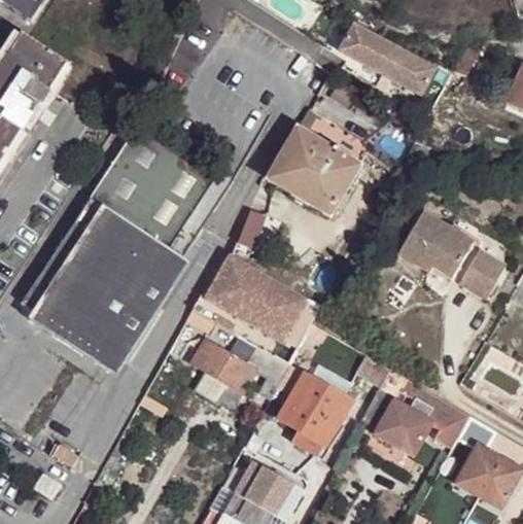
[(0,0),(0,4),(27,22),(40,0),(0,0)]
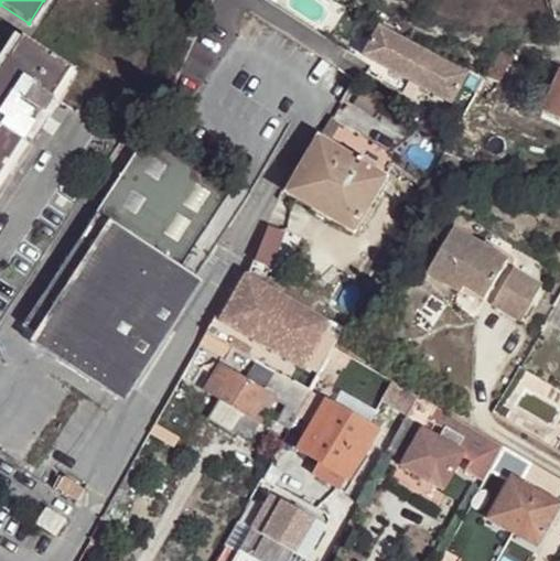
[(29,23),(0,4),(0,65),(20,34),(29,23)]
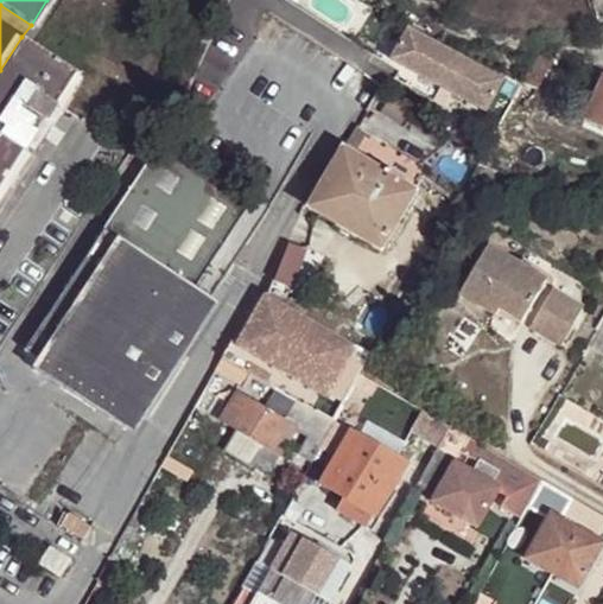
[(436,84),(455,53),(406,25),(388,57),(436,84)]
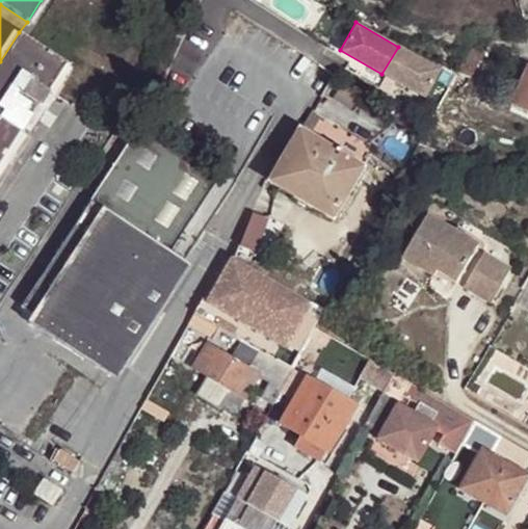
[(64,63),(19,32),(0,61),(0,155),(6,144),(9,146),(37,104),(42,107),(53,91),(49,88),(64,63)]
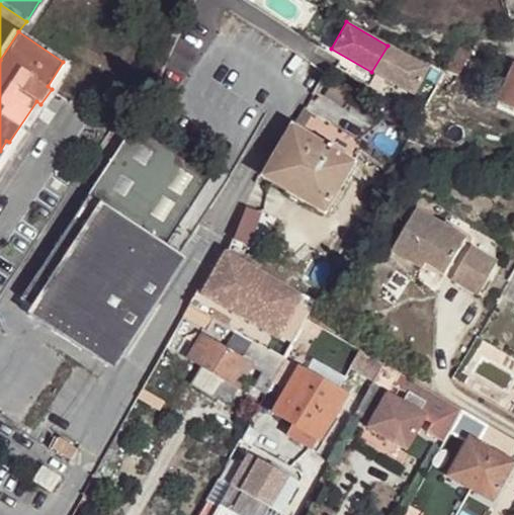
[(425,66),(388,46),(371,72),(410,93),(425,66)]
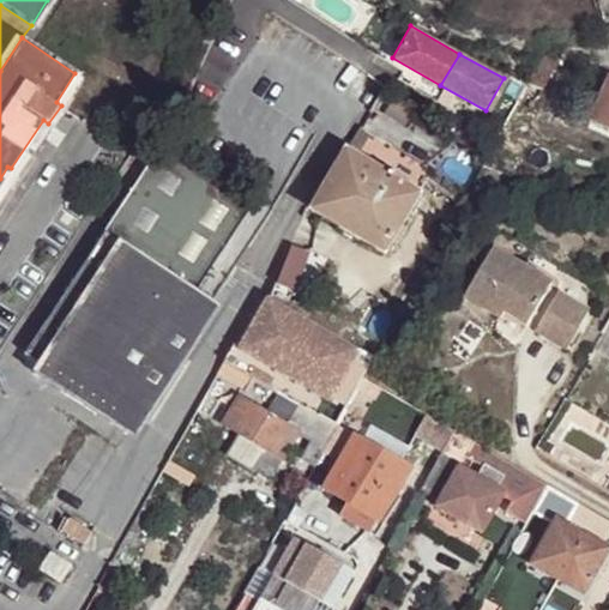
[(608,74),(604,72),(585,119),(608,130),(608,74)]
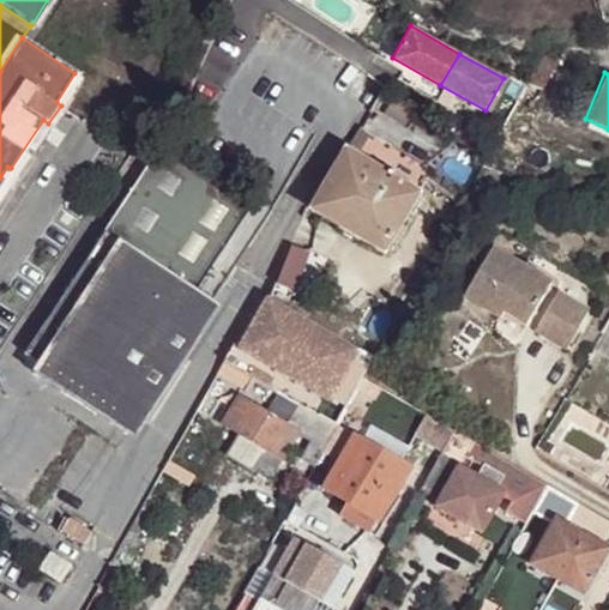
[(166,127),(30,344),(146,420),(223,295),(216,290),(275,197),(166,127)]
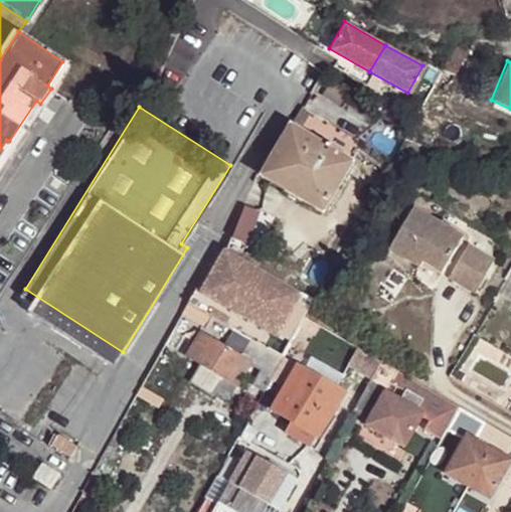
[(348,157),(288,123),(260,173),(319,207),(348,157)]
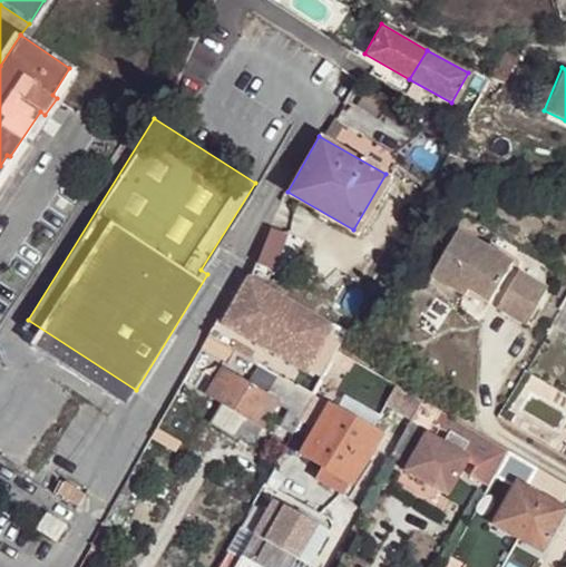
[(511,261),(457,230),(431,276),(466,295),(470,290),(489,301),(511,261)]
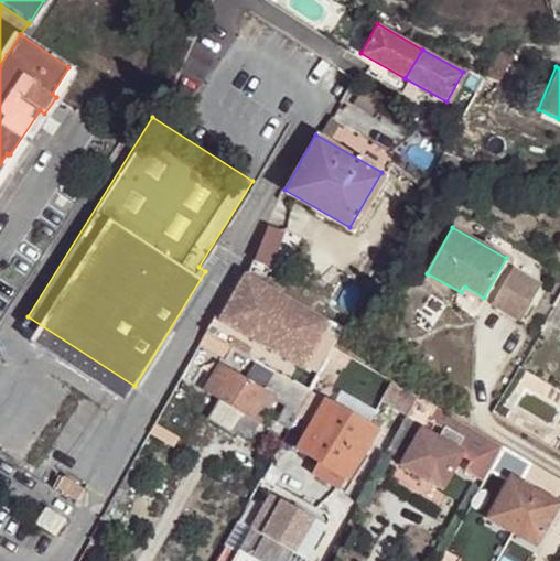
[(540,283),(513,267),(493,303),(520,319),(540,283)]
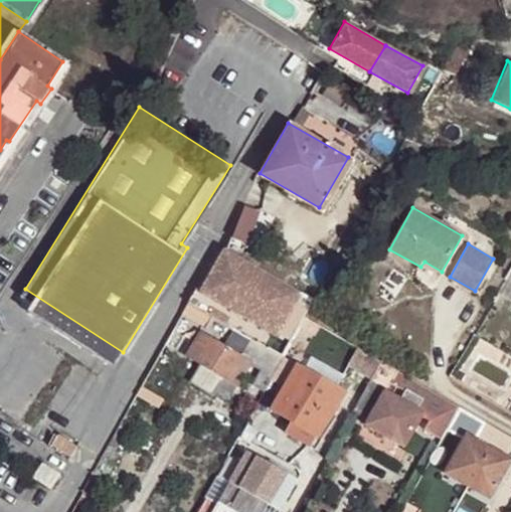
[(306,299),(223,248),(192,301),(276,350),(306,299)]
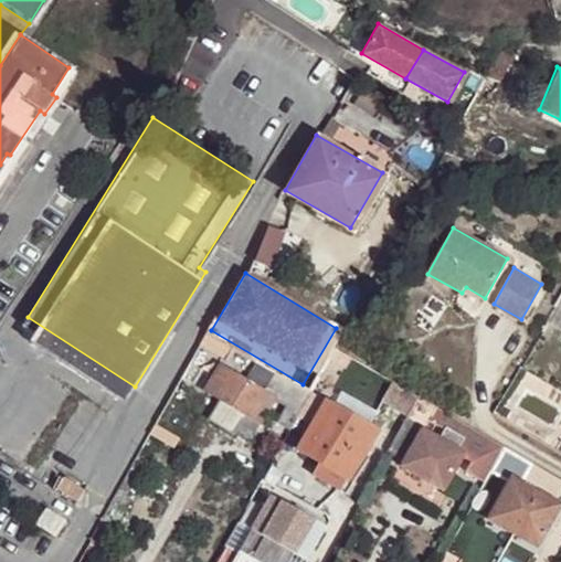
[(203,330),(194,345),(207,351),(214,338),(203,330)]
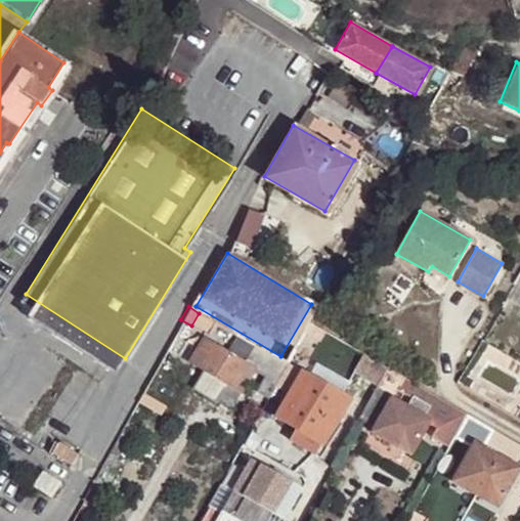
[(187,359),(201,337),(186,329),(174,351),(187,359)]
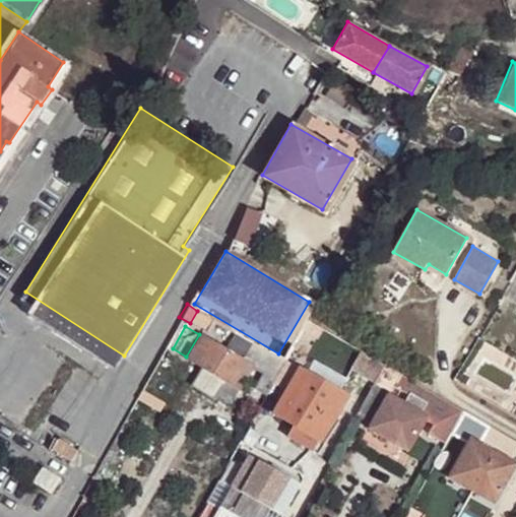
[(235,386),(248,364),(236,357),(199,334),(186,357),(199,365),(221,379),(235,386)]
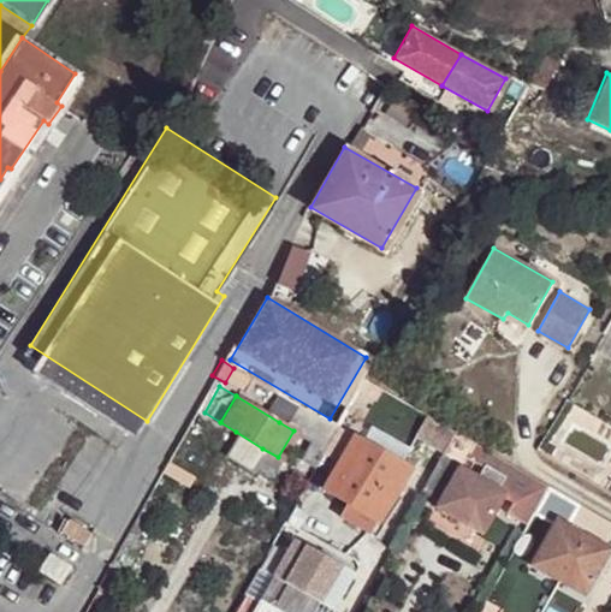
[(298,456),(310,463),(331,425),(291,402),(279,422),(294,431),(306,438),(298,456)]
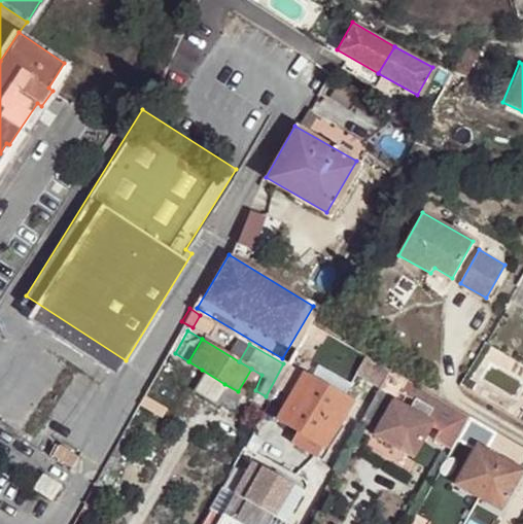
[(427,424),(434,429),(429,438),(448,449),(467,414),(440,399),(386,369),(357,420),(374,428),(371,434),(409,456),(427,424)]
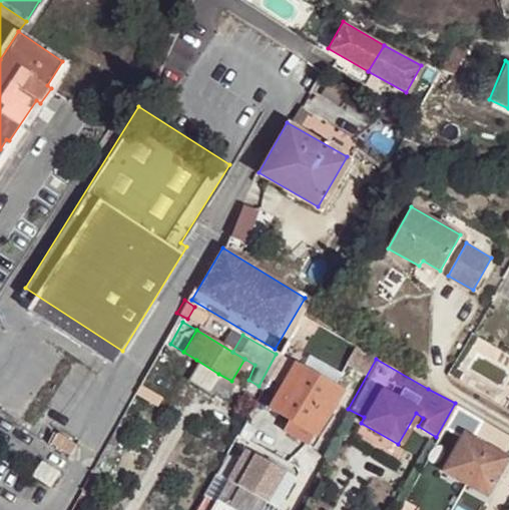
[(185,378),(208,391),(218,374),(196,360),(185,378)]
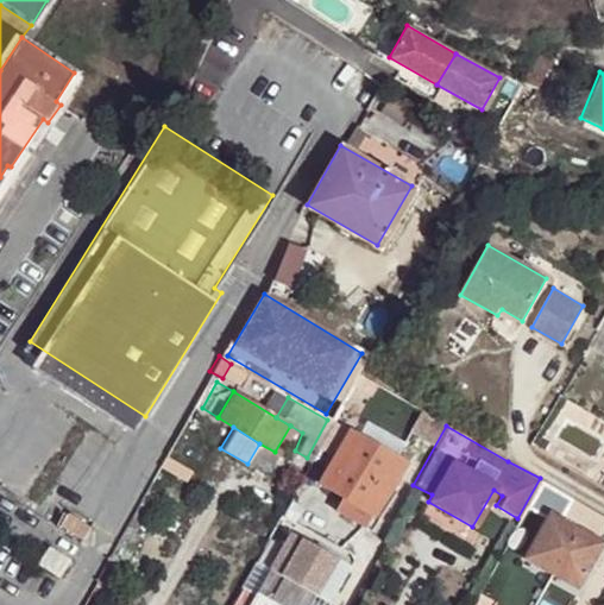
[(340,497),(372,515),(389,484),(402,460),(347,432),(318,484),(340,497)]
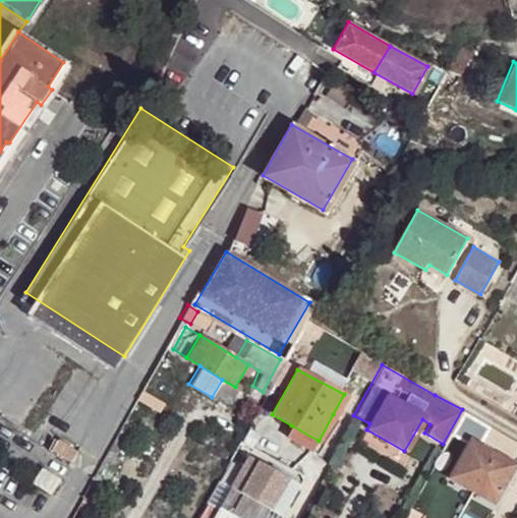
[(225,405),(235,387),(222,380),(212,397),(225,405)]
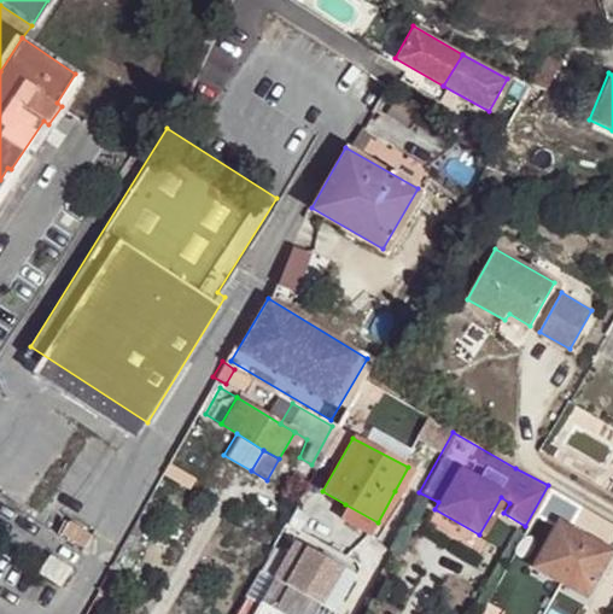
[(605,542),(612,526),(612,522),(562,495),(553,512),(605,542)]
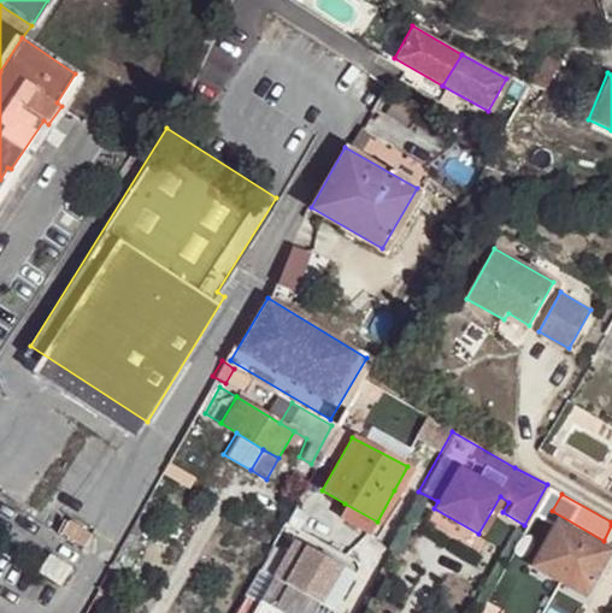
[(382,525),(377,522),(345,504),(337,517),(374,538),(382,525)]
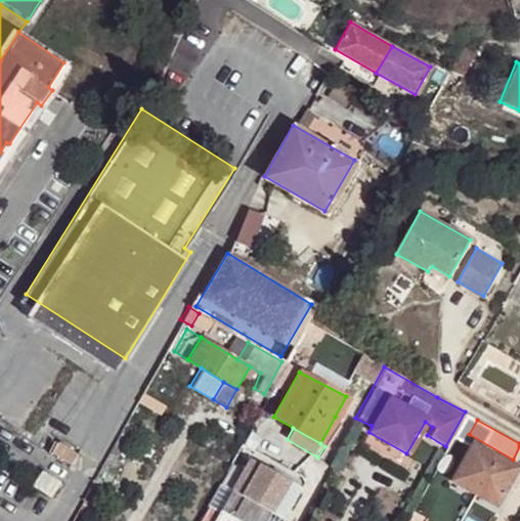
[(494,505),(504,488),(517,467),(472,441),(449,479),(490,503),(494,505)]
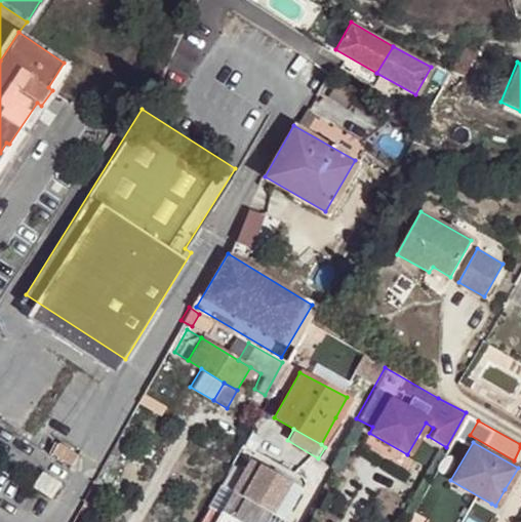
[(214,516),(210,521),(273,521),(271,521),(288,489),(264,475),(243,464),(226,495),(214,516)]
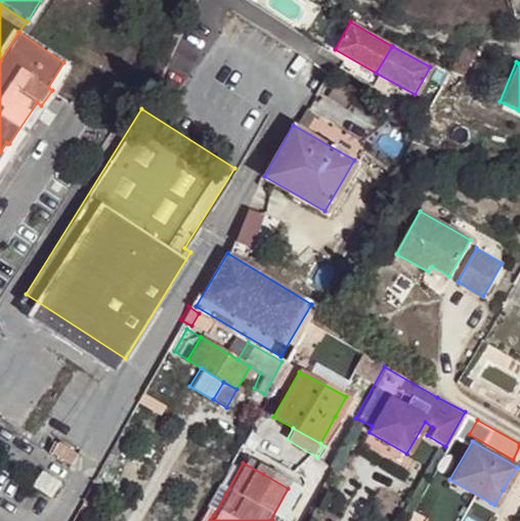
[(56,481),(38,470),(28,485),(46,497),(56,481)]
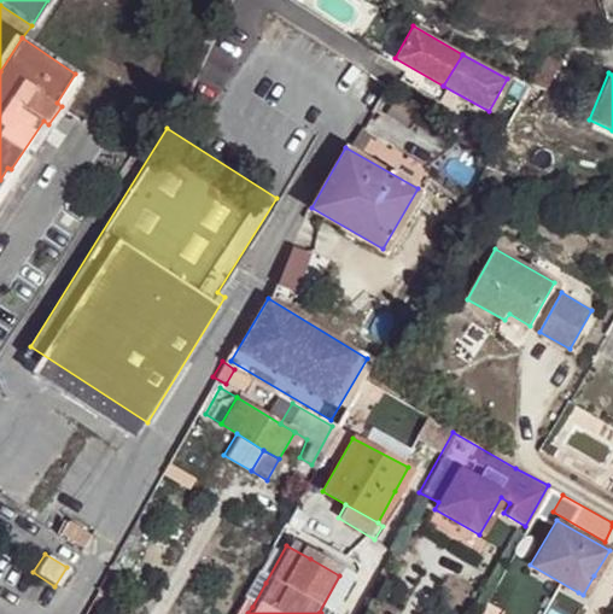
[(339,576),(319,613),(321,613),(327,613),(348,579),(339,576)]
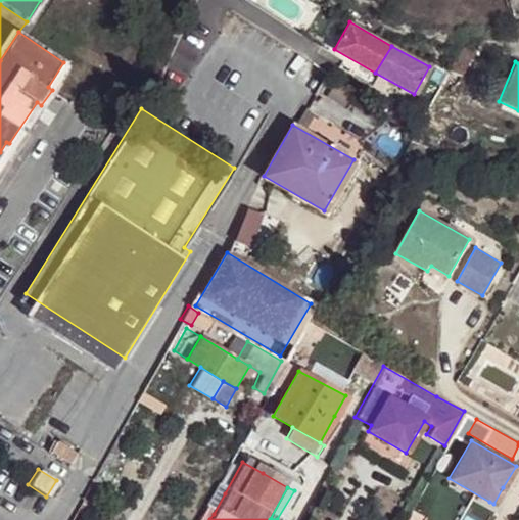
[(510,491),(503,487),(493,504),(500,508),(510,491)]
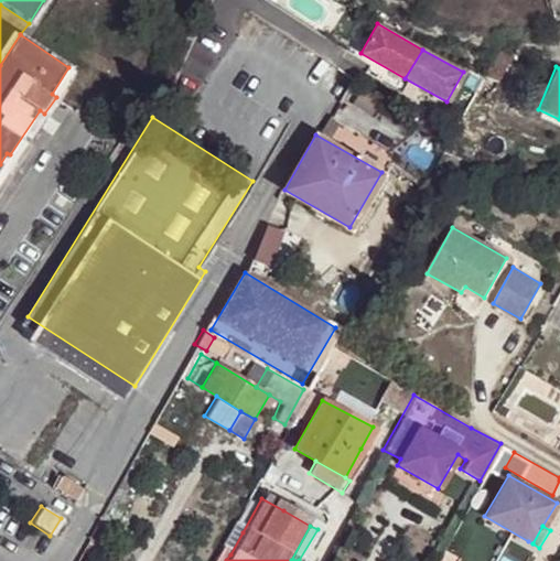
[(539,548),(532,543),(528,541),(524,548),(536,553),(539,548)]
